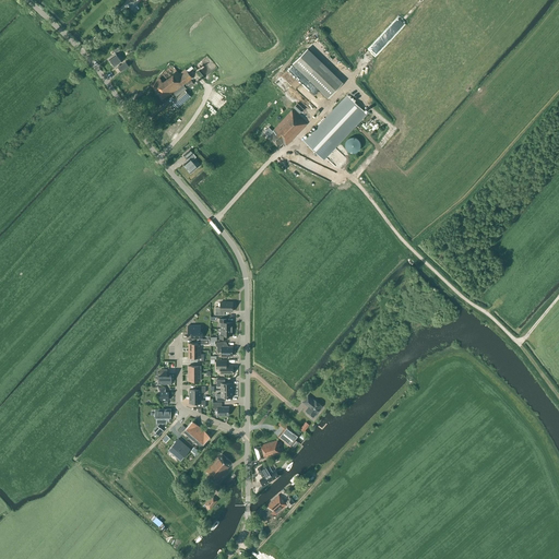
[(341,85),(305,51),(293,63),(328,98),(341,85)]
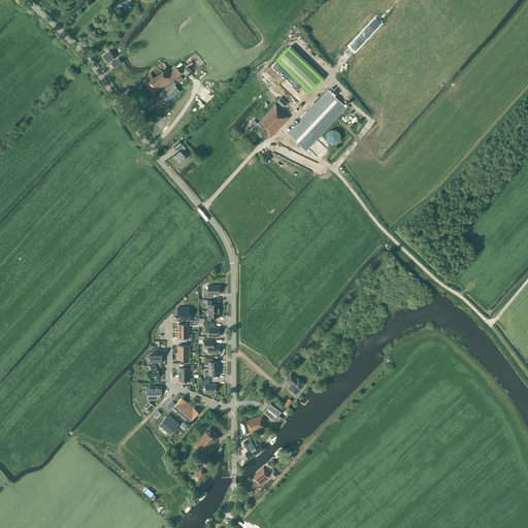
[(109,52),(102,57),(107,64),(112,60),(114,59),(109,52)]
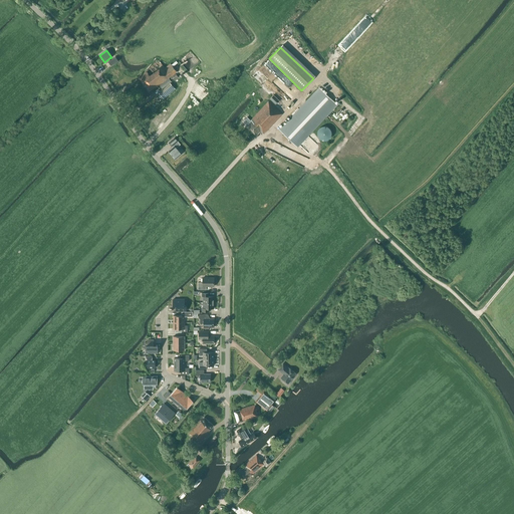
[(107,62),(108,62),(110,66),(118,61),(115,57),(107,62)]
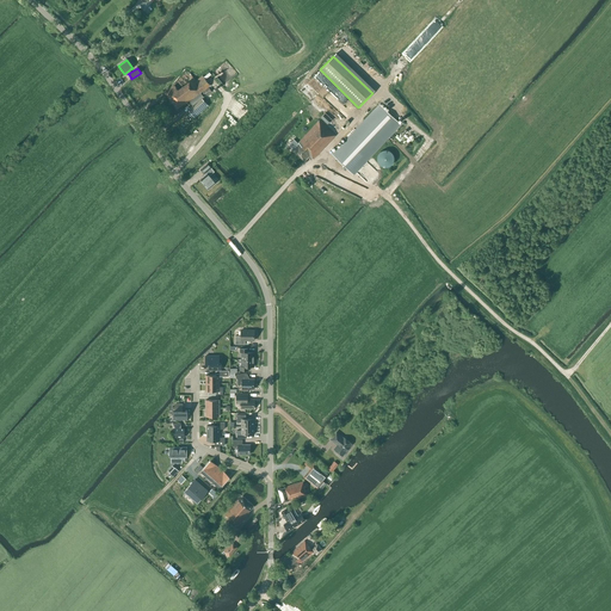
[(195,81),(189,73),(165,92),(167,96),(167,97),(177,109),(183,105),(184,105),(210,86),(205,79),(211,75),(209,73),(204,78),(203,75),(195,81)]
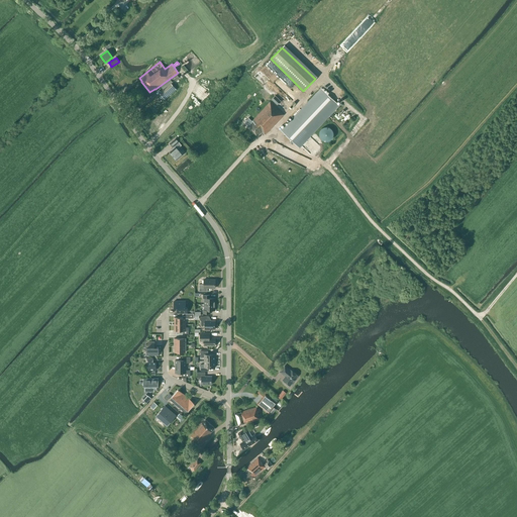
[(172,84),(160,94),(165,100),(177,90),(172,84)]
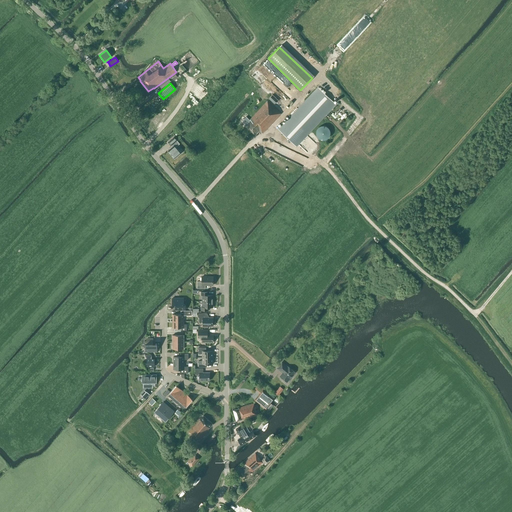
[(273,92),(280,100),(286,94),(278,86),(273,92)]
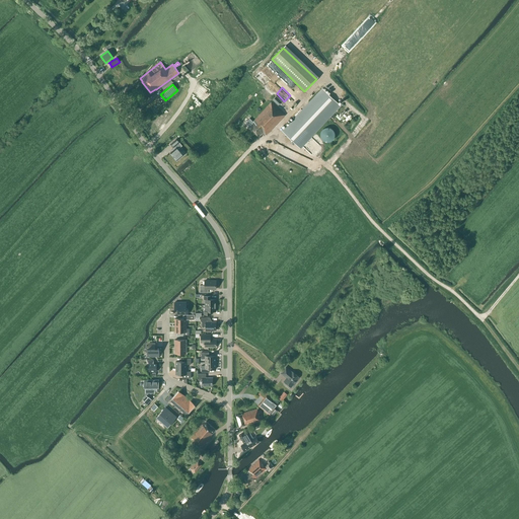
[(300,148),(337,110),(341,105),(322,88),(282,131),(300,148)]
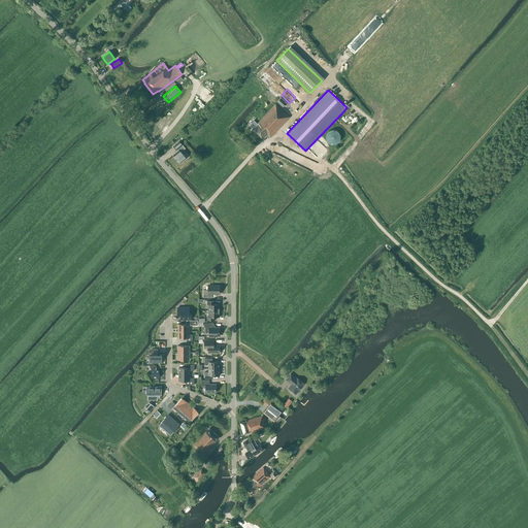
[(271,137),(290,118),(275,104),(258,124),(258,125),(254,129),(257,133),(257,134),(259,135),(260,135),(263,138),(268,134),(271,137)]
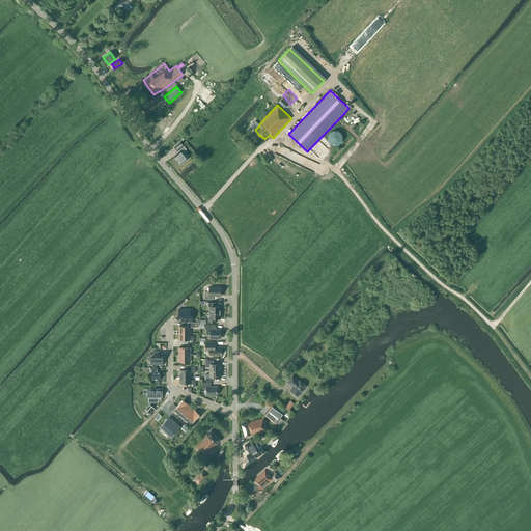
[(255,128),(260,122),(256,119),(251,123),(255,128)]
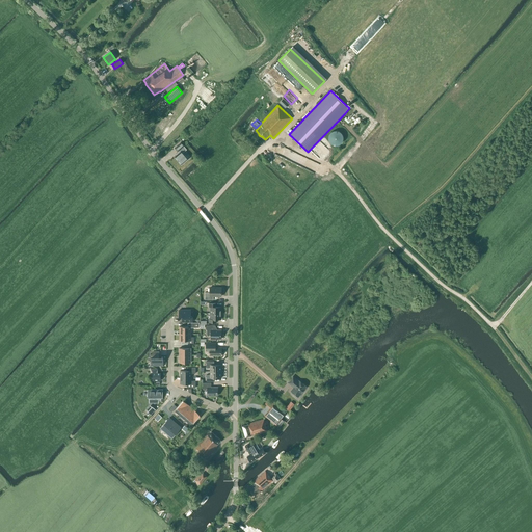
[(342,134),(340,132),(338,131),(336,131),(334,131),(331,132),(329,134),(328,136),(328,138),(328,140),(330,142),(331,144),(334,145),(336,145),(338,145),(340,144),(342,142),(343,140),(343,138),(343,136),(342,134)]
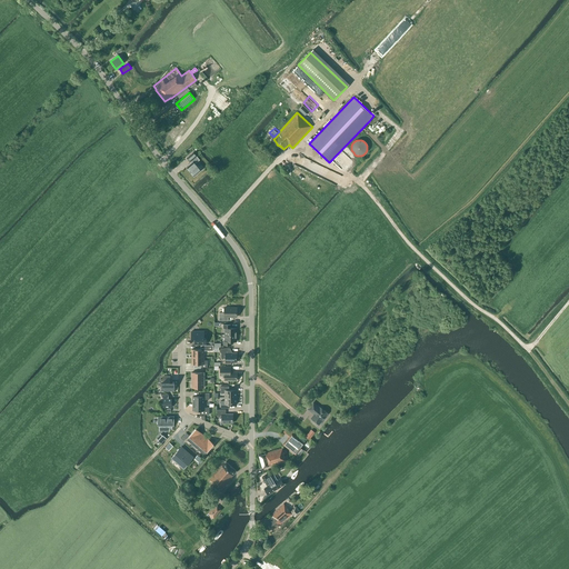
[(192,162),(187,168),(193,177),(201,170),(195,163),(199,160),(197,157),(197,156),(193,151),(186,158),(190,162),(191,161),(192,162)]
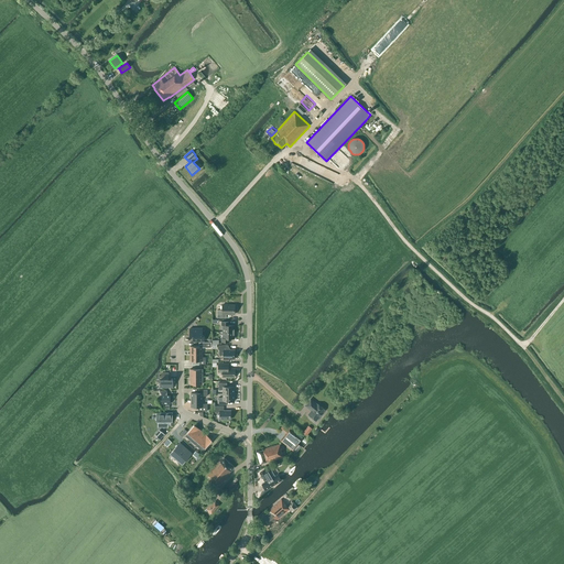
[(235,314),(235,305),(223,305),(223,310),(217,310),(217,318),(226,318),(226,314),(235,314)]
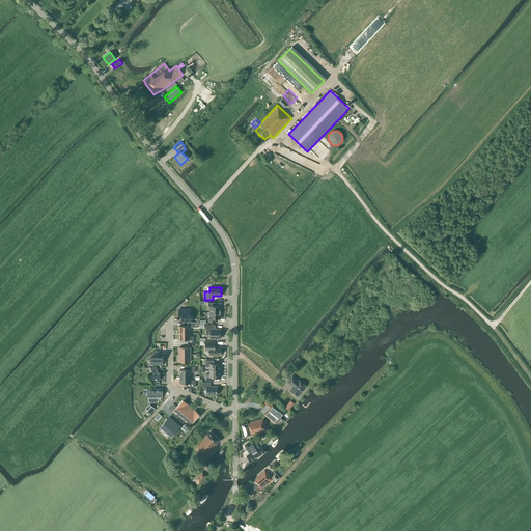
[(211,306),(211,312),(221,312),(221,306),(216,306),(216,303),(208,303),(208,306),(211,306)]
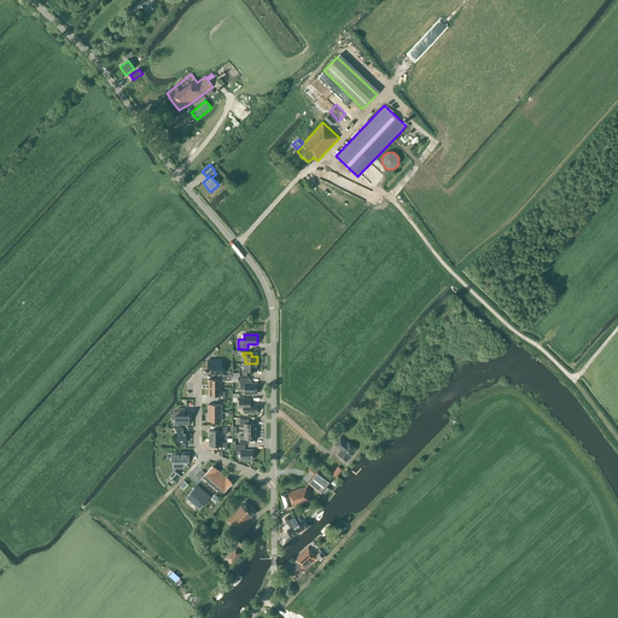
[(222,360),(208,360),(208,368),(211,368),(211,374),(223,374),(223,368),(222,368),(222,360)]
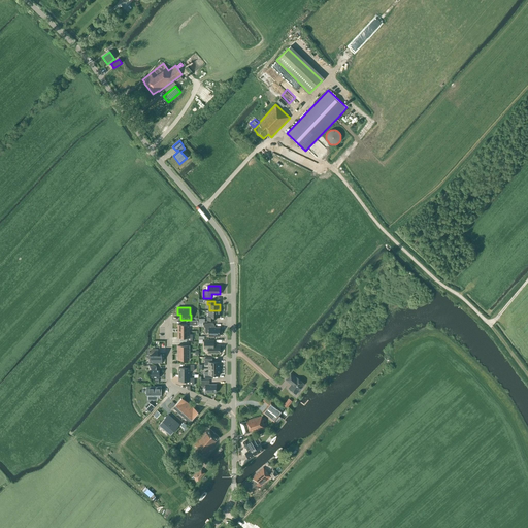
[(220,317),(220,310),(209,310),(209,317),(207,317),(207,320),(215,320),(215,317),(220,317)]
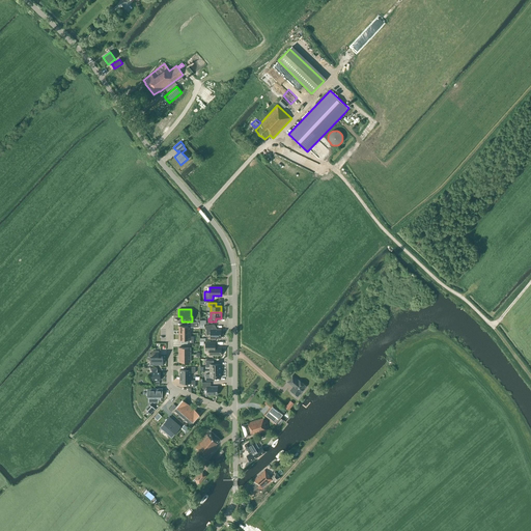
[(221,338),(221,330),(215,330),(215,325),(205,325),(205,329),(206,330),(206,334),(207,335),(211,335),(211,338),(216,338),(221,338)]
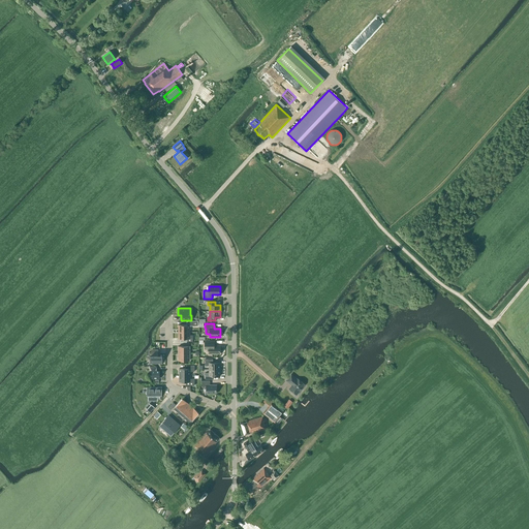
[(189,332),(177,332),(177,339),(185,339),(185,342),(191,342),(191,335),(189,335),(189,332)]
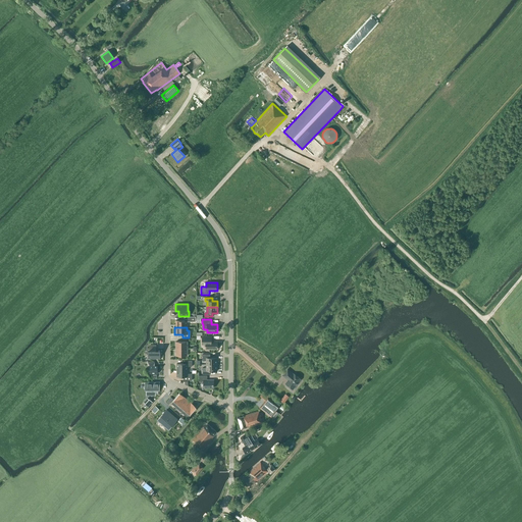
[(217,350),(217,342),(211,342),(211,337),(202,337),(202,345),(206,345),(206,350),(217,350)]
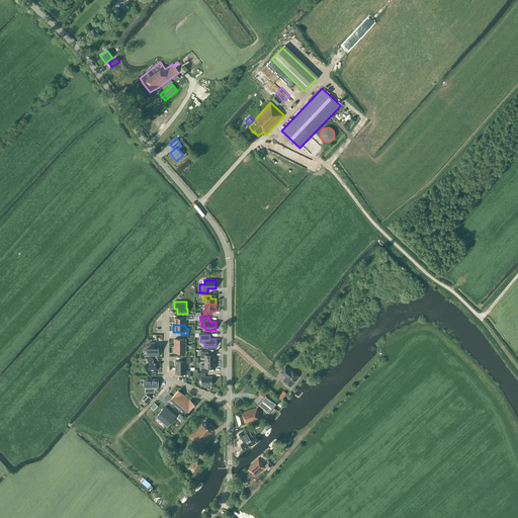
[(155,343),(149,343),(149,347),(148,347),(148,355),(159,355),(159,347),(155,347),(155,343)]
